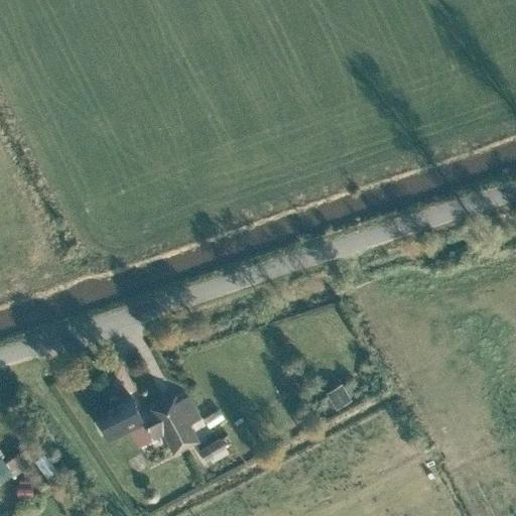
[(341,380),(326,391),(339,408),(354,397),(341,380)]
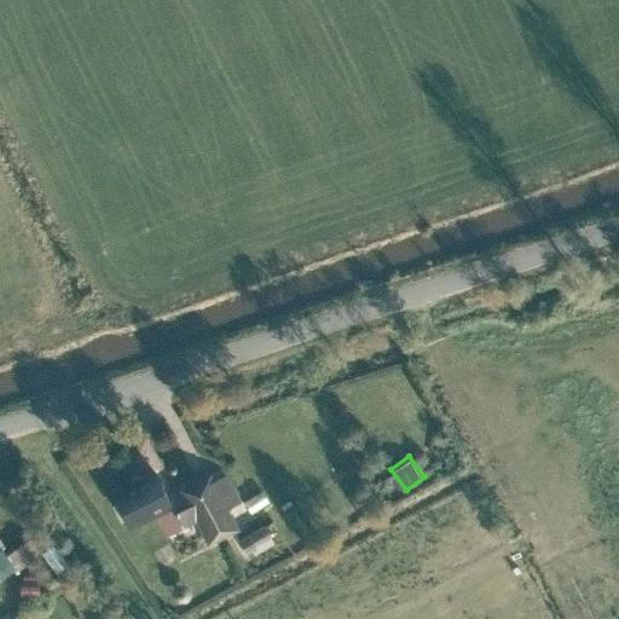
[(223,463),(168,491),(177,505),(189,530),(202,522),(214,545),(243,531),(231,509),(243,502),(223,463)]
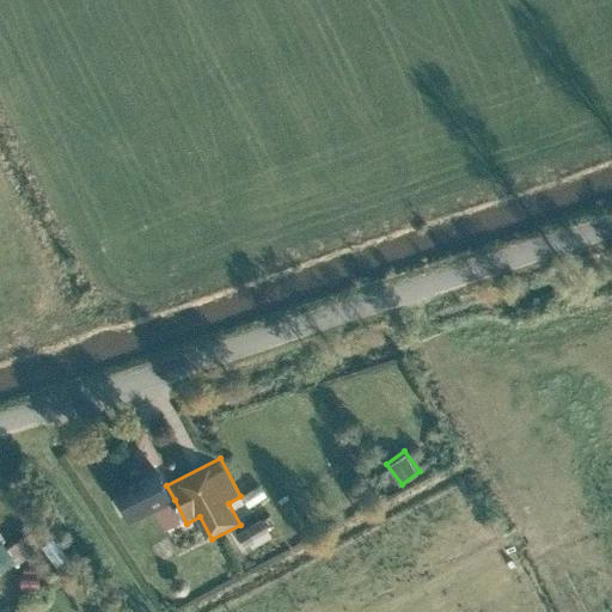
[(379,495),(397,488),(389,466),(371,473),(379,495)]
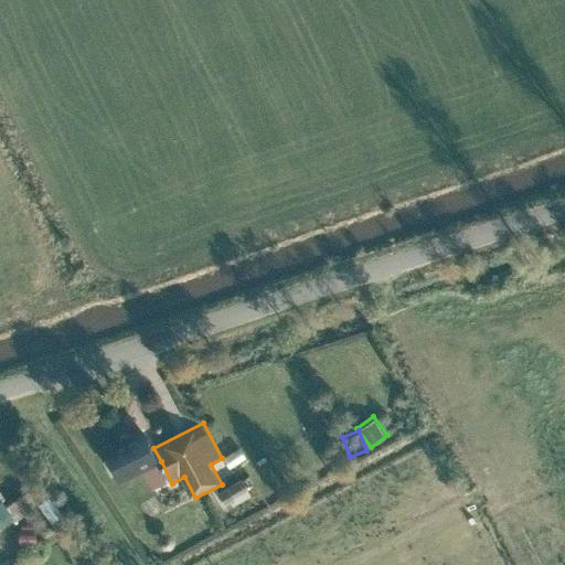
[(148,436),(109,457),(123,481),(161,461),(153,448),(148,436)]
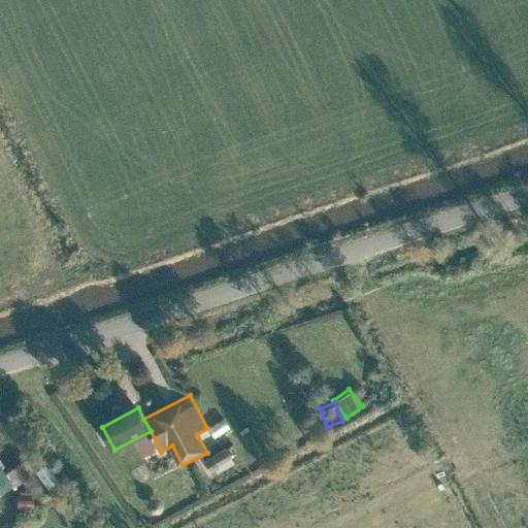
[(202,458),(212,477),(235,465),(225,446),(202,458)]
